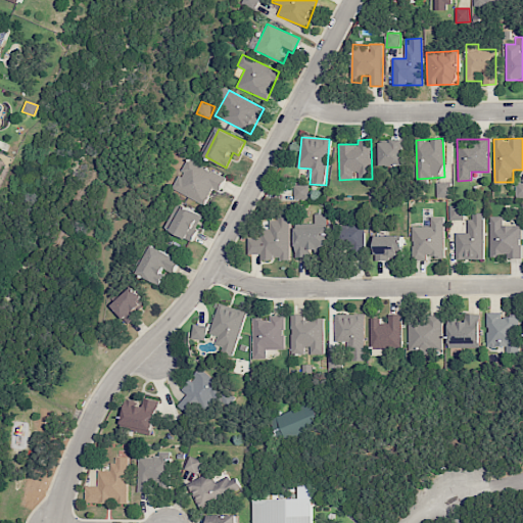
[(402,165),(402,141),(380,141),(380,165),(402,165)]
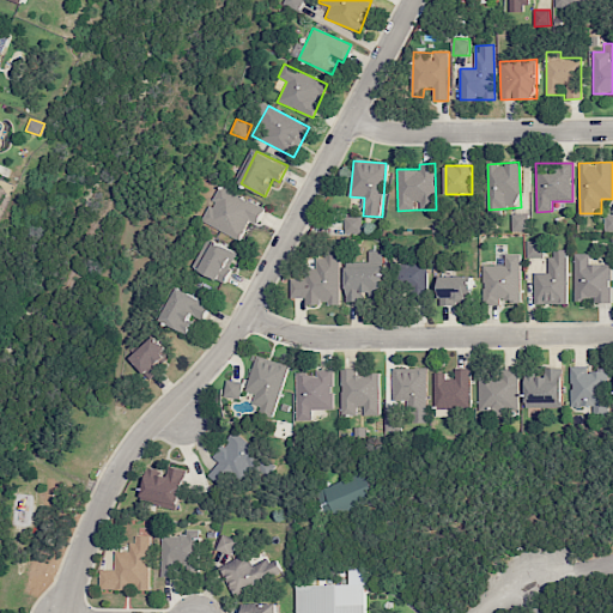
[(248,220),(258,224),(265,206),(218,187),(204,223),(241,240),(248,220)]
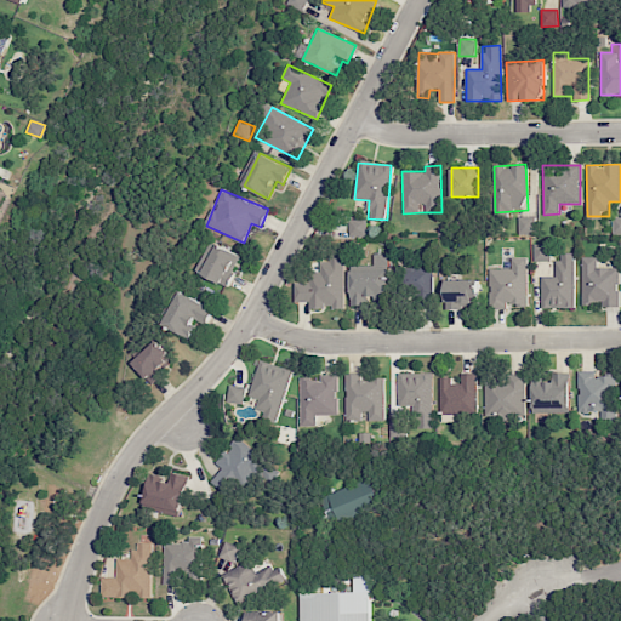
[(518,233),(536,233),(536,217),(518,216),(518,233)]
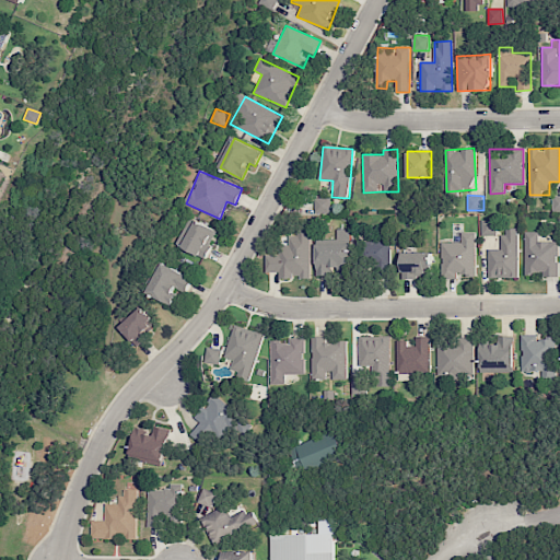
[(330,212),(330,197),(315,198),(315,212),(330,212)]
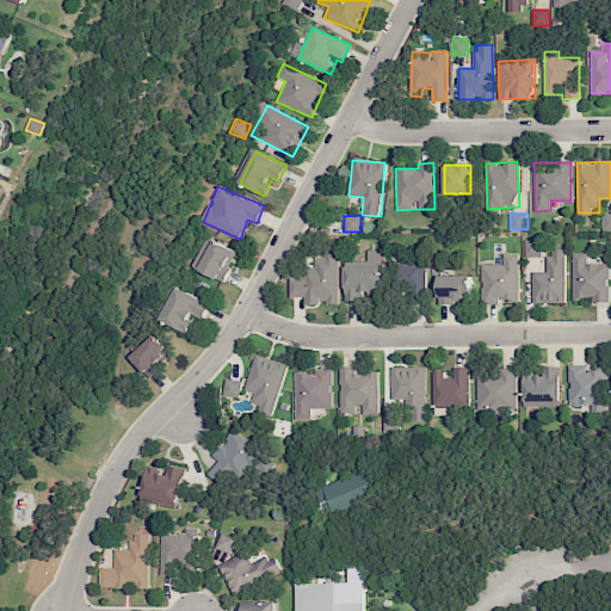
[(226,279),(236,248),(205,239),(195,270),(226,279)]
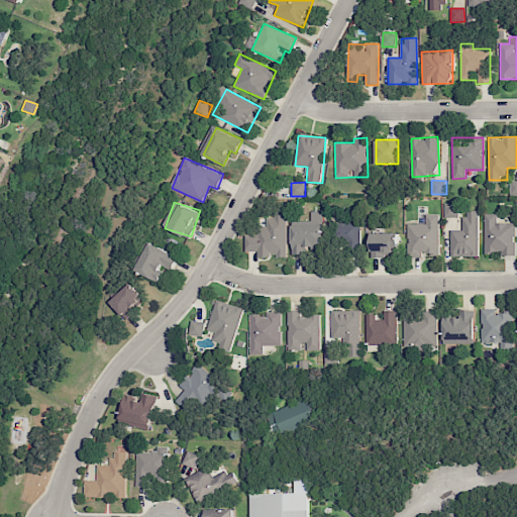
[(444,203),(444,217),(458,217),(457,203),(444,203)]
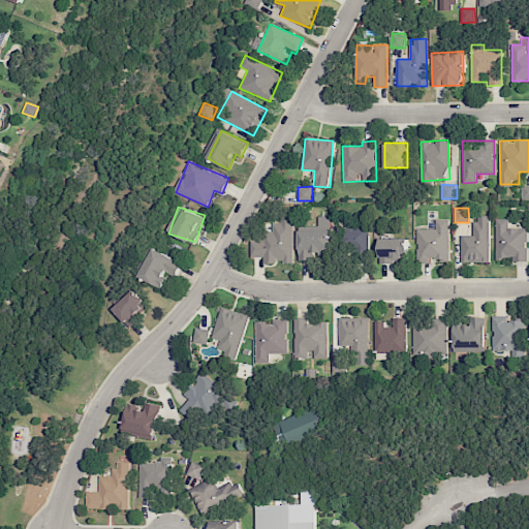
[(489,215),(474,216),(474,235),(460,236),(461,262),(490,261),(489,215)]
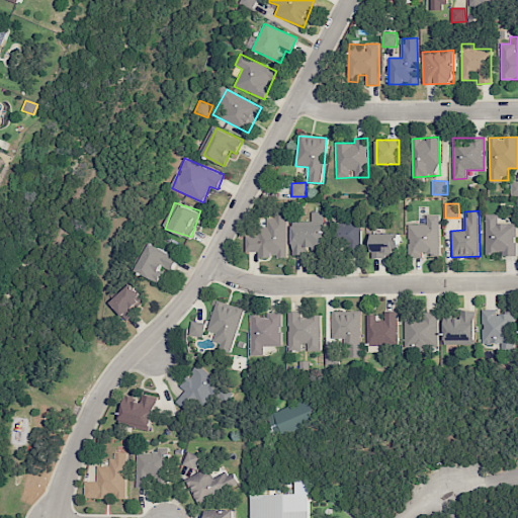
[(292,255),(305,254),(305,250),(324,249),(323,211),(311,211),(311,221),(291,222),(292,255)]
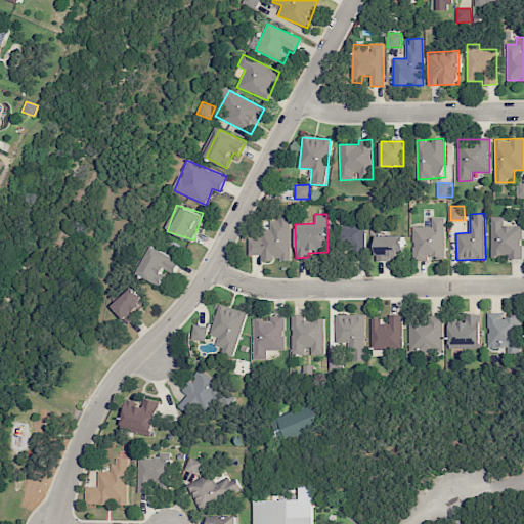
[(291,260),(290,217),(270,217),(270,229),(262,229),(262,237),(249,237),(249,255),(261,254),(261,260),(291,260)]
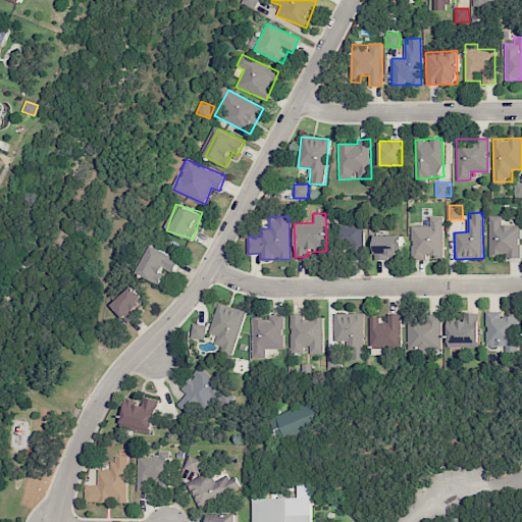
[(442,216),(429,216),(429,225),(411,225),(412,260),(426,259),(426,257),(444,256),(442,216)]
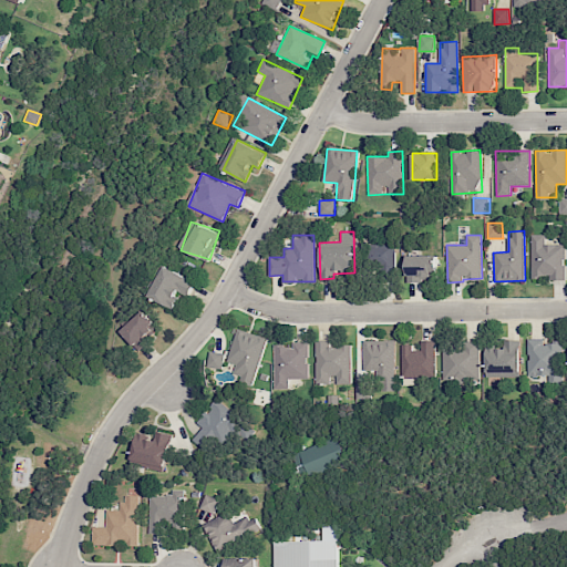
[(532,279),(565,279),(565,244),(545,245),(545,235),(531,235),(532,279)]
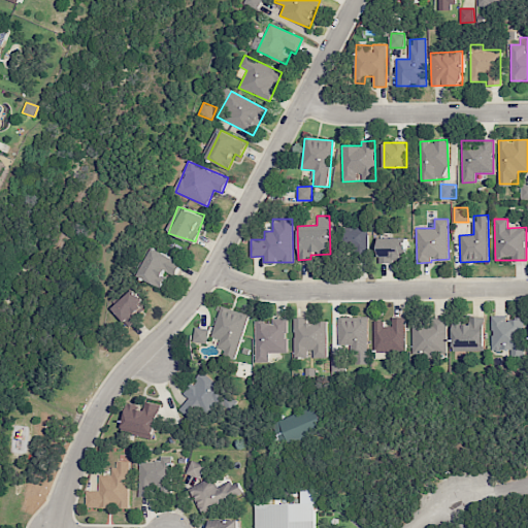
[(367,227),(345,227),(345,251),(368,251),(367,227)]
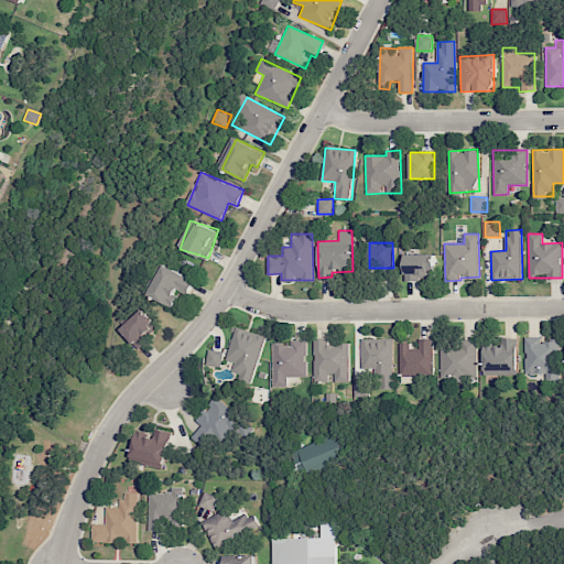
[(404,255),(404,281),(420,281),(420,277),(435,275),(434,253),(404,255)]
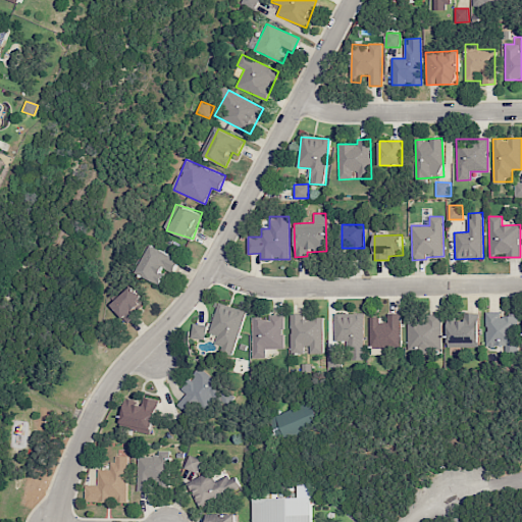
[(138,274),(160,283),(166,269),(174,273),(180,259),(150,246),(138,274)]
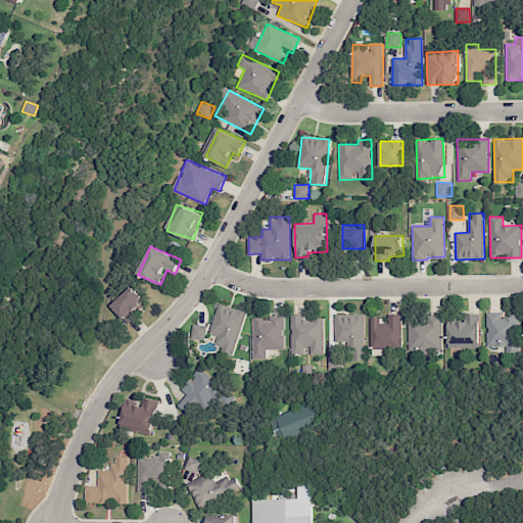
[(128,324),(136,316),(133,312),(145,300),(132,286),(110,305),(128,324)]
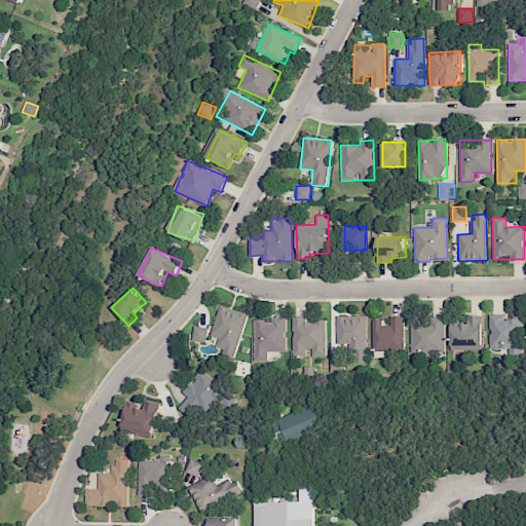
[(235,354),(248,313),(220,305),(211,335),(219,338),(216,348),(235,354)]
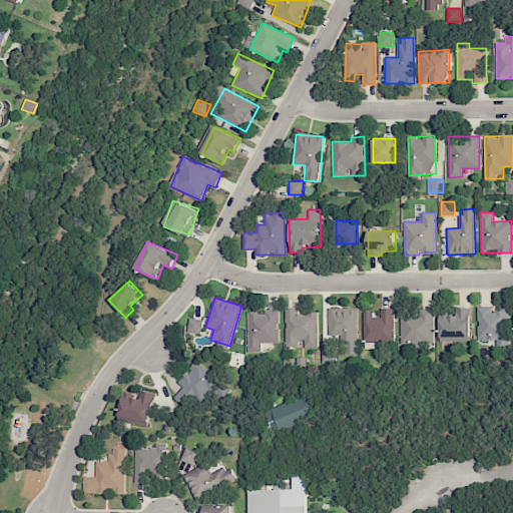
[(394,308),(381,309),(381,314),(364,314),(365,343),(394,342),(394,308)]
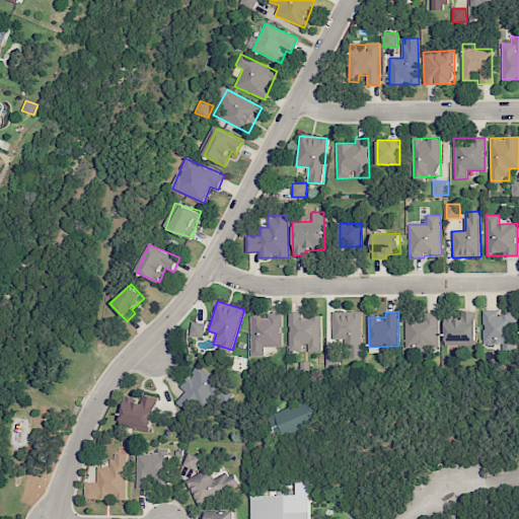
[(475,311),(462,311),(462,316),(445,317),(446,346),(476,345),(475,311)]
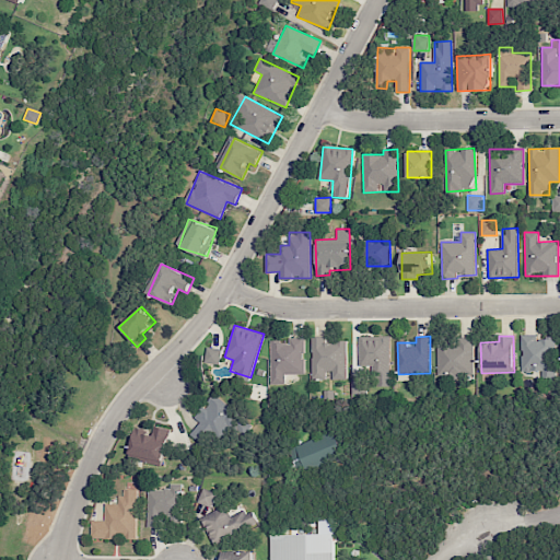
[(555,381),(556,337),(522,336),(521,371),(543,372),(541,380),(555,381)]
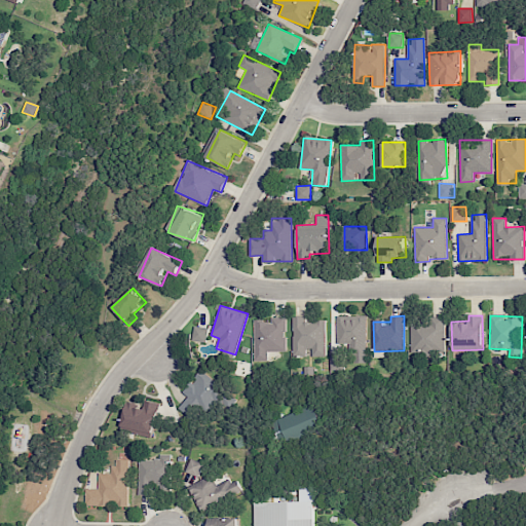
[(287,350),(286,316),(271,317),(272,321),(254,322),(255,361),(272,361),(271,351),(287,350)]
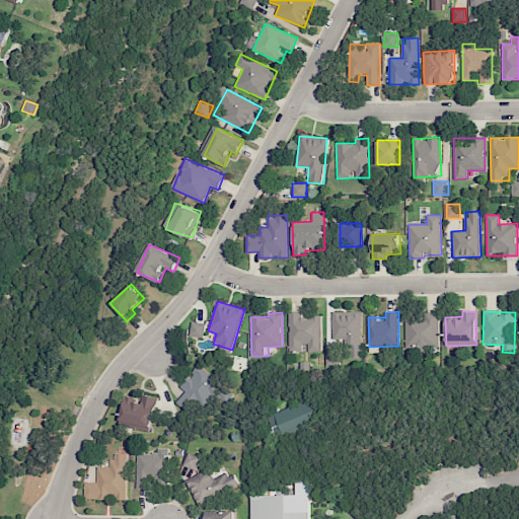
[(321,352),(321,316),(301,316),(301,312),(289,312),(289,352),(306,352),(321,352)]
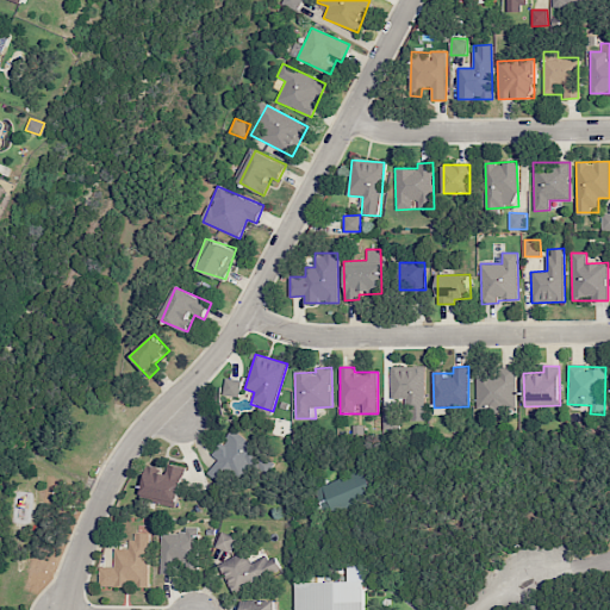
[(425,421),(424,367),(391,367),(391,399),(406,399),(406,421),(425,421)]
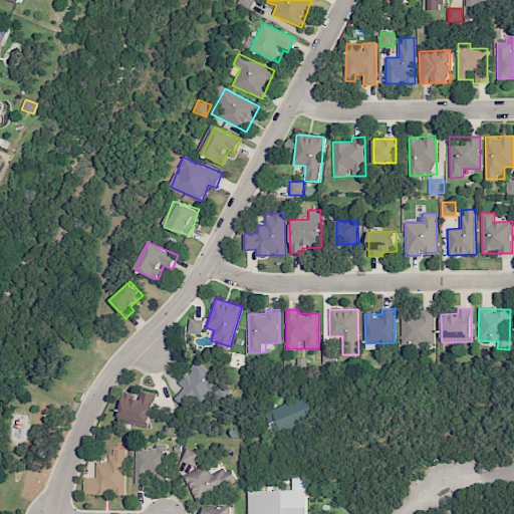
[(402,346),(435,345),(435,310),(402,310),(402,346)]
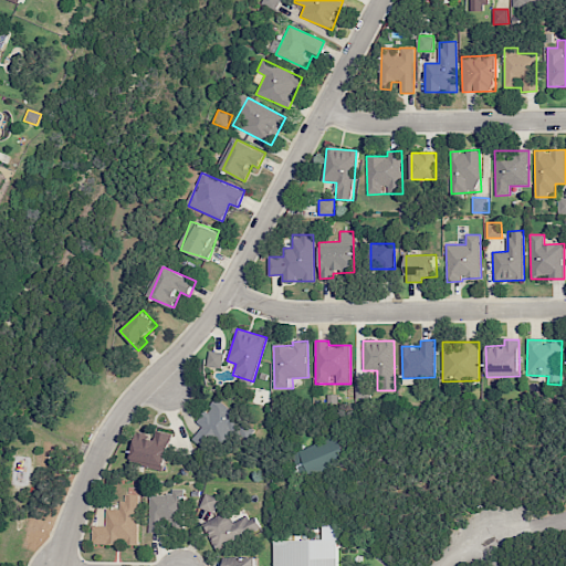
[(221,368),(224,353),(210,350),(207,365),(221,368)]
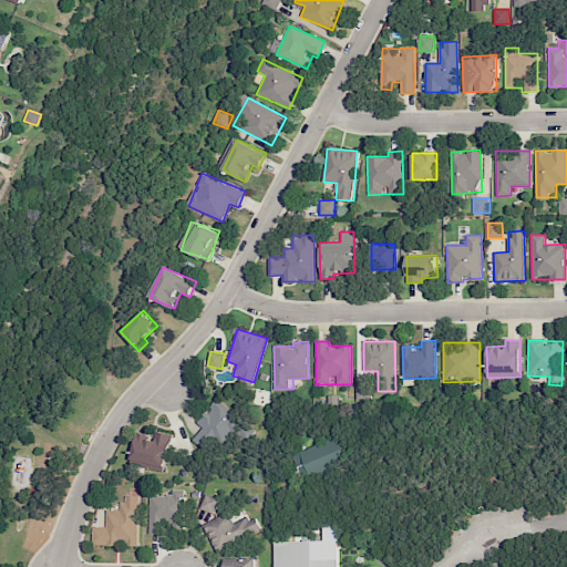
[(356,399),(371,400),(372,383),(357,383),(356,399)]
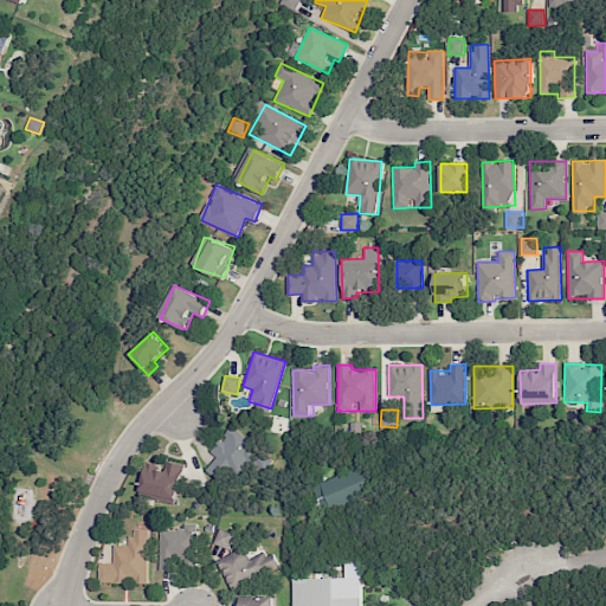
[(212,452),(217,457),(206,470),(220,481),(230,468),(240,475),(260,447),(231,426),(212,452)]
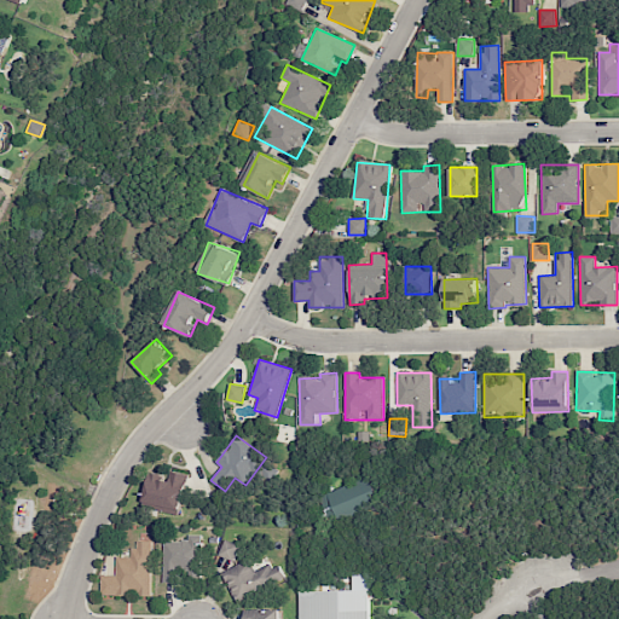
[(178,514),(189,474),(171,470),(168,478),(150,473),(142,504),(178,514)]
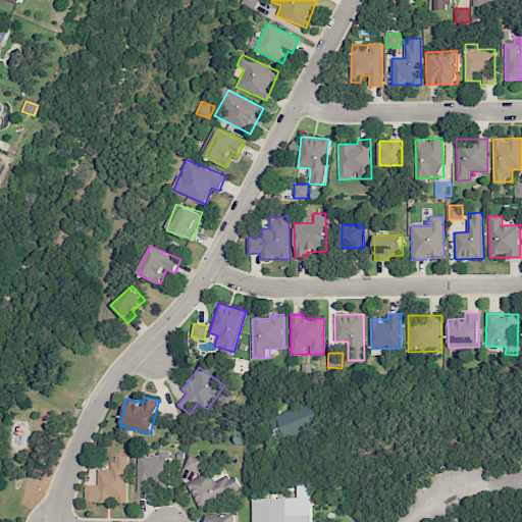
[(320,427),(313,403),(269,416),(276,440),(320,427)]
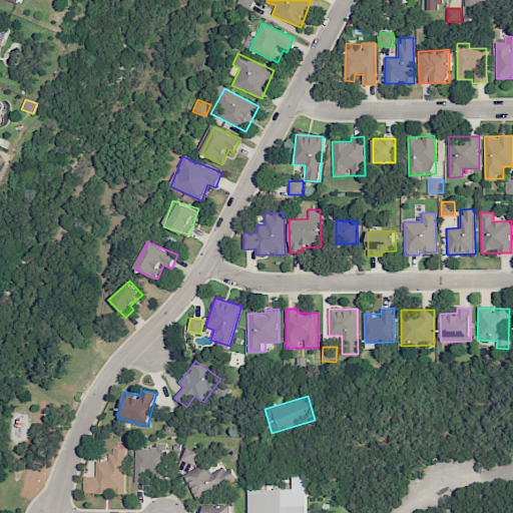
[(136,483),(144,482),(143,473),(166,472),(165,442),(156,443),(156,448),(135,448),(136,483)]
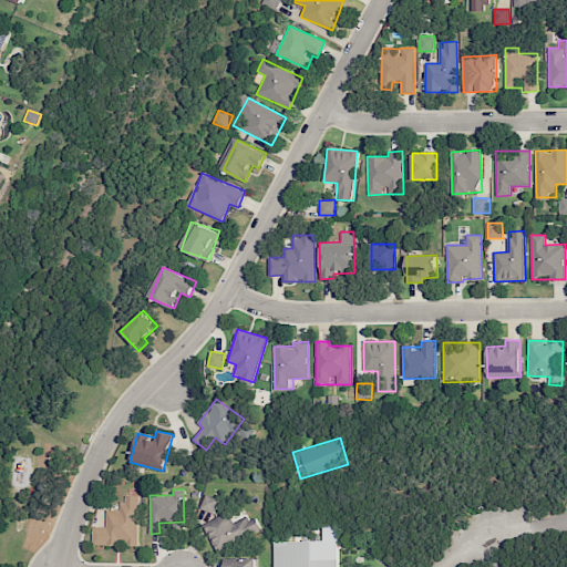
[(199,508),(214,514),(219,500),(206,494),(199,508)]
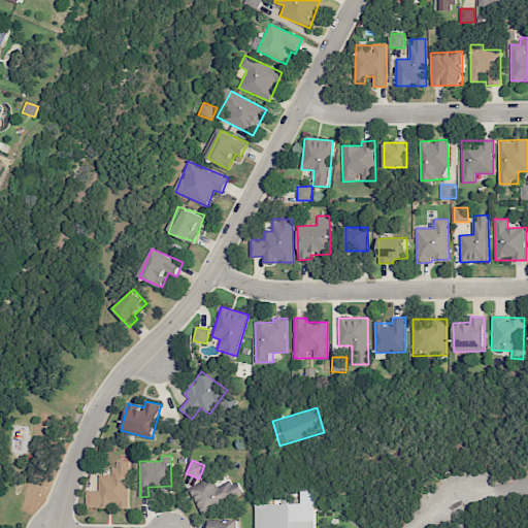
[(87,507),(129,508),(130,462),(114,461),(114,474),(100,474),(99,491),(87,490),(87,507)]
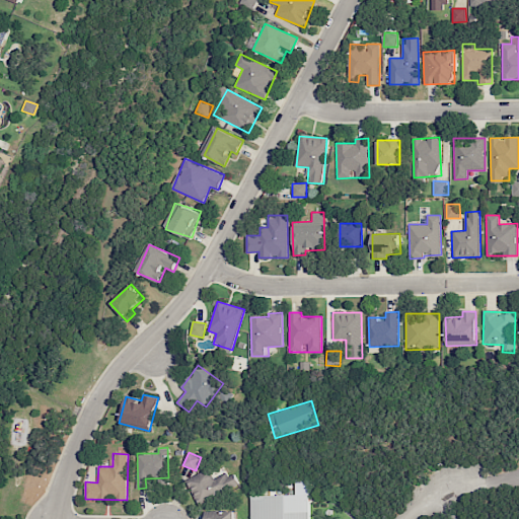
[(198,504),(239,486),(233,471),(214,479),(210,469),(187,478),(198,504)]
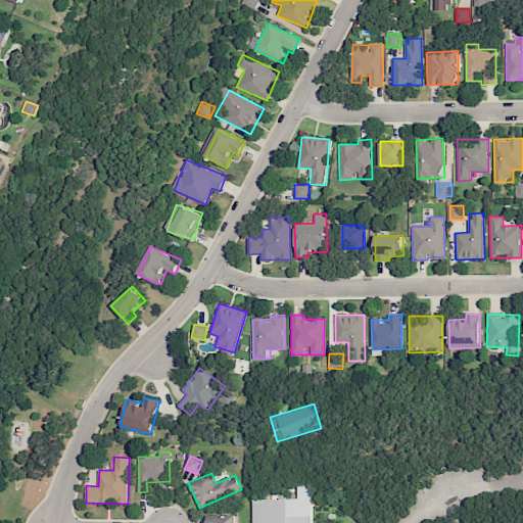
[(254,501),(254,522),(311,522),(311,498),(254,501)]
